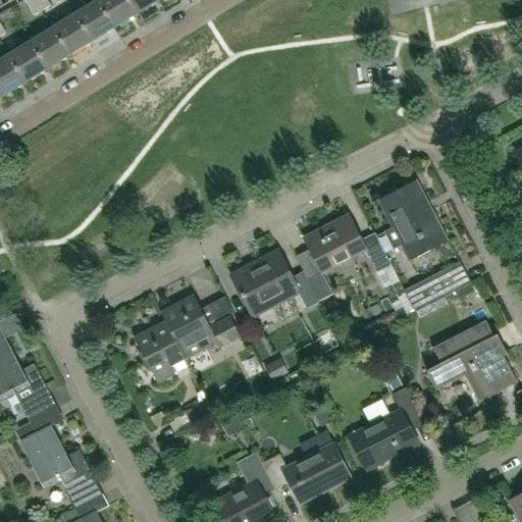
[(41,11),(34,0),(21,0),(33,16),(41,11)]
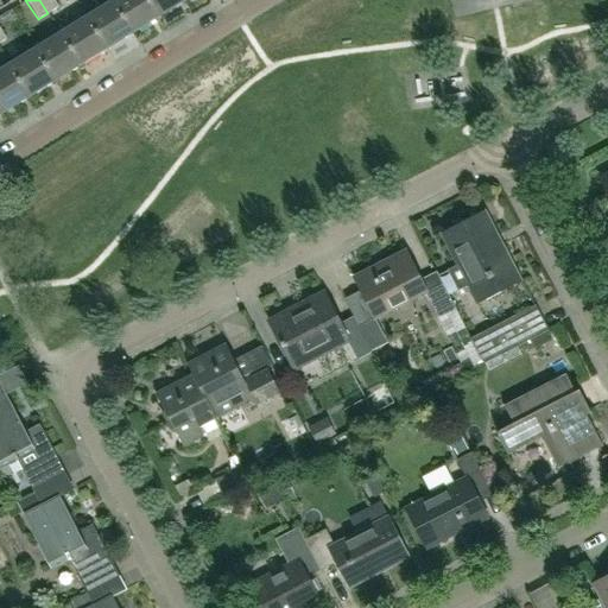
[(39,0),(48,13),(57,7),(52,0),(39,0)]
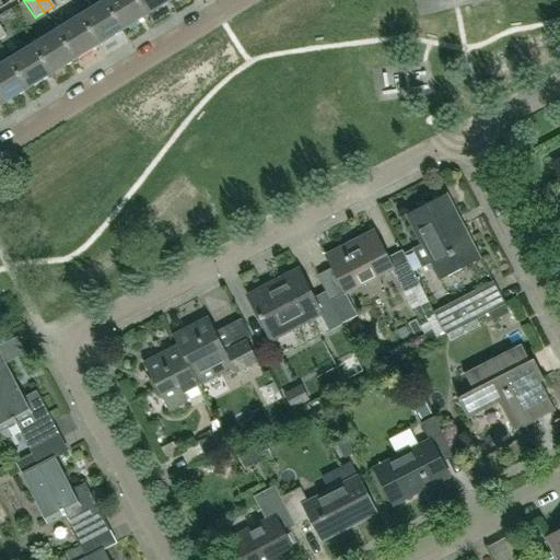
[(103,0),(79,15),(97,45),(121,31),(103,0)]
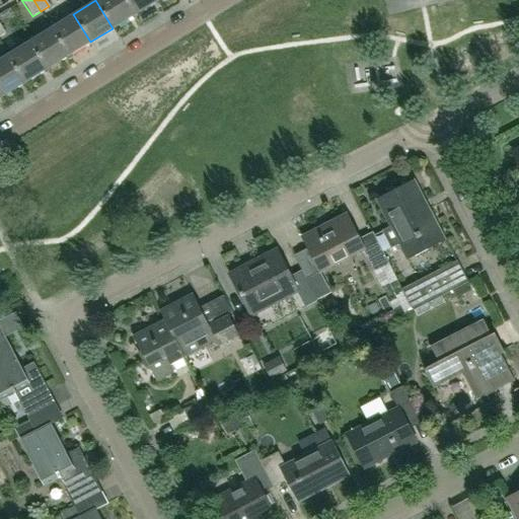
[(125,0),(95,0),(113,28),(135,15),(125,0)]
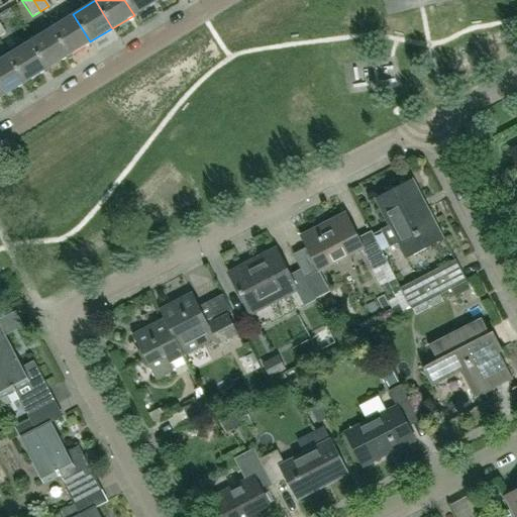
[(157,1),(156,0),(124,0),(134,15),(157,1)]
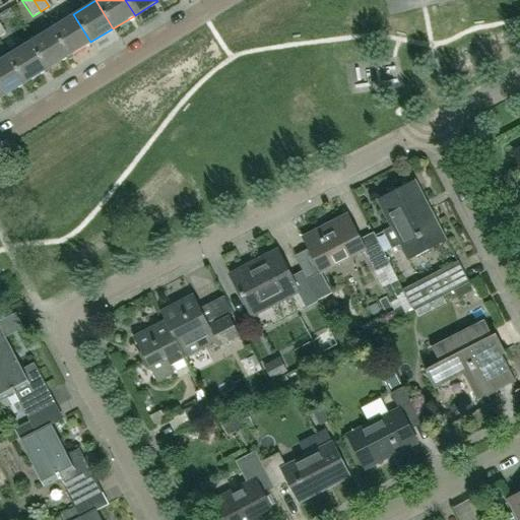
[(429,3),(428,0),(395,0),(398,10),(429,3)]
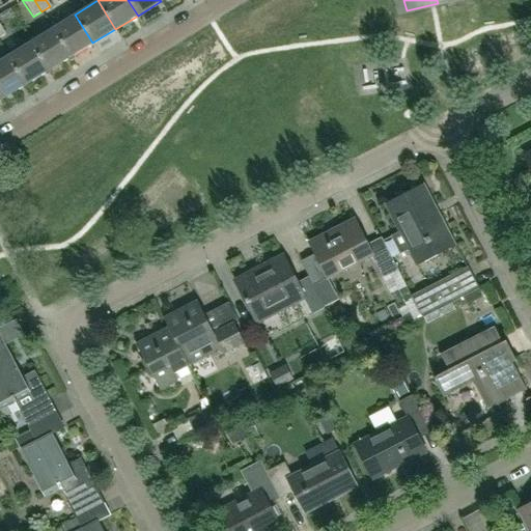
[(92,43),(75,15),(52,28),(70,57),(92,43)]
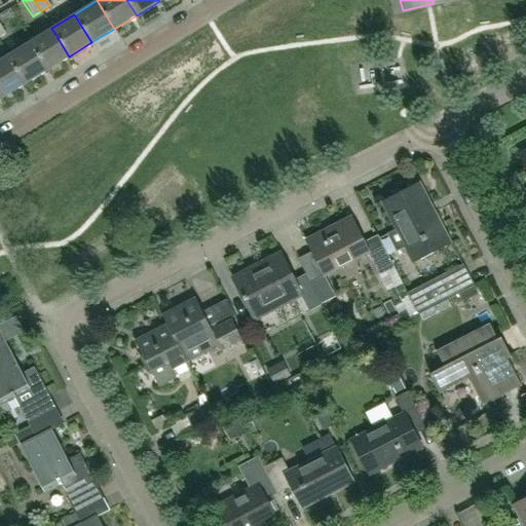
[(69,57),(51,28),(29,42),(46,71),(69,57)]
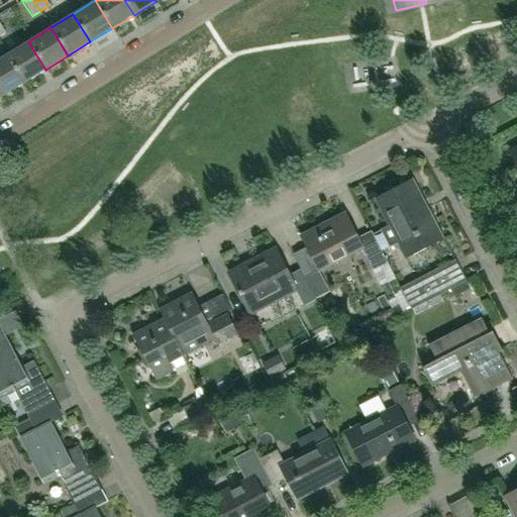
[(28,41),(6,55),(23,83),(45,70),(28,41)]
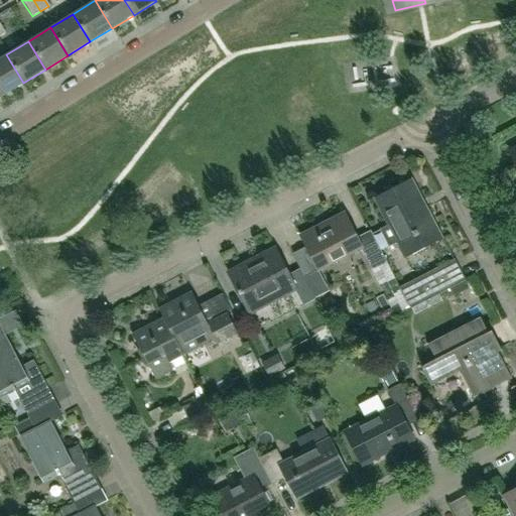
[(23,83),(6,54),(0,57),(0,93),(2,97),(23,83)]
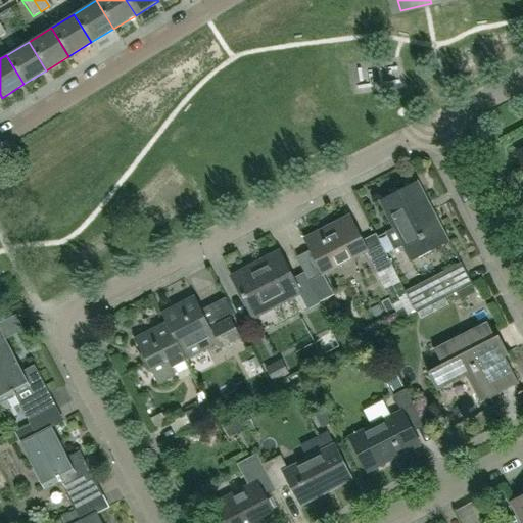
[(377,201),(391,229),(384,232),(392,249),(408,242),(416,258),(448,241),(432,210),(423,216),(418,206),(420,205),(409,184),(377,201)]
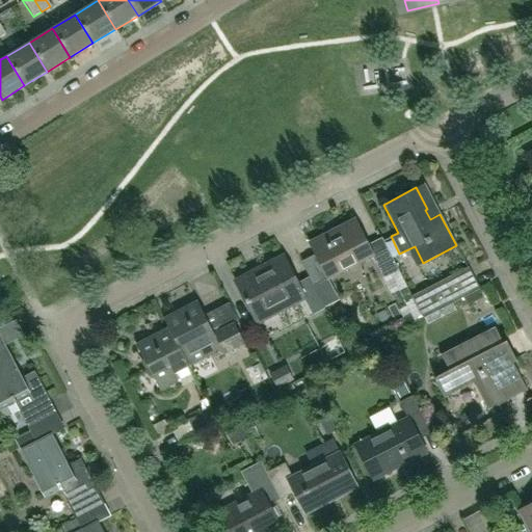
[(353,220),(309,243),(326,278),(370,256),(381,280),(397,271),(380,238),(367,245),(353,220)]
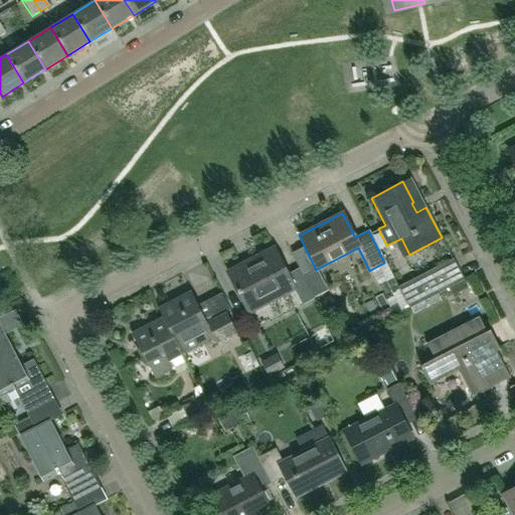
[(298,264),(309,259),(301,242),(291,247),(298,264)]
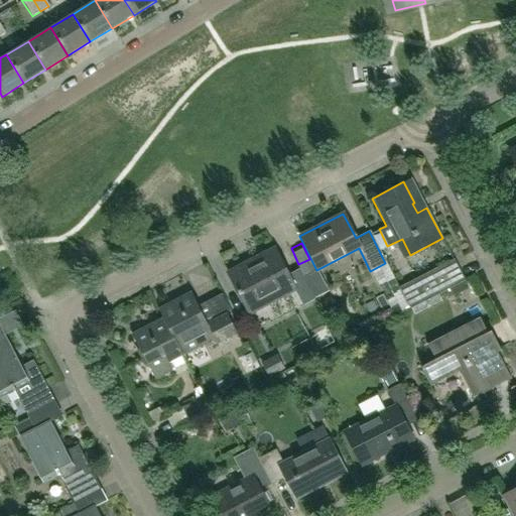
[(287,275),(273,249),(228,273),(249,314),(294,290),(302,306),(314,299),(298,269),(287,275)]
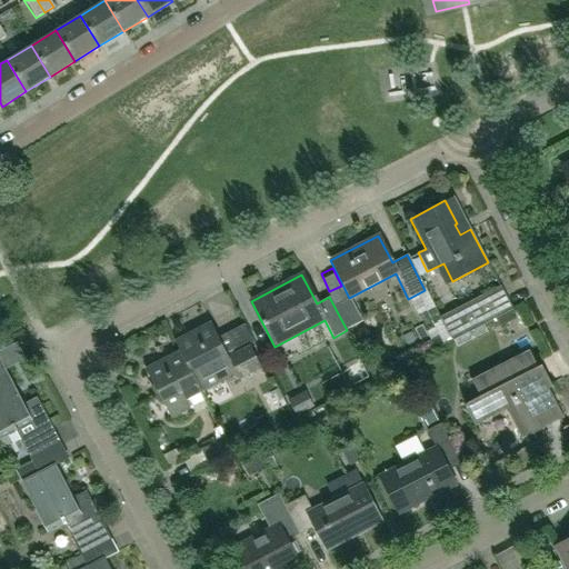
[(495,318),(510,310),(511,309),(500,287),(439,318),(451,340),(495,318)]
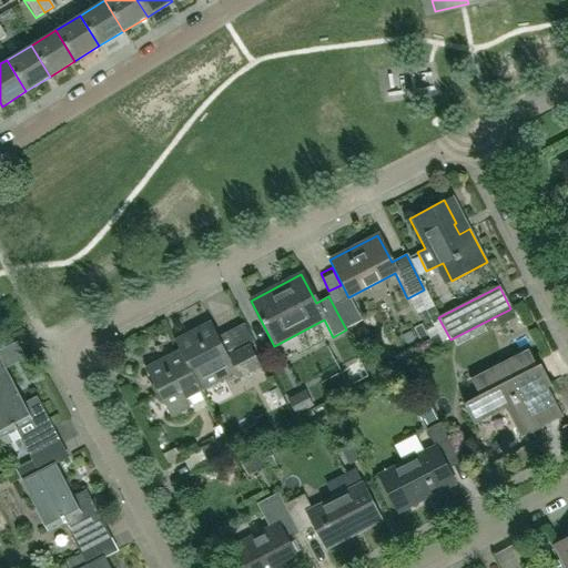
[(509,310),(494,317),(498,326),(514,318),(509,310)]
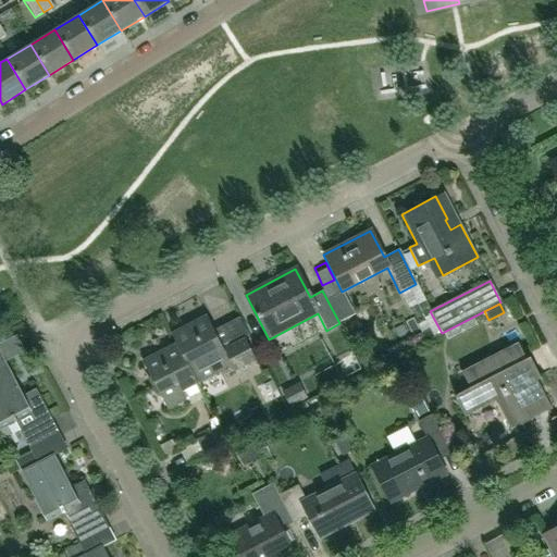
[(223,350),(212,329),(206,316),(170,334),(175,344),(175,343),(196,384),(230,367),(233,372),(255,361),(244,339),(223,350)]
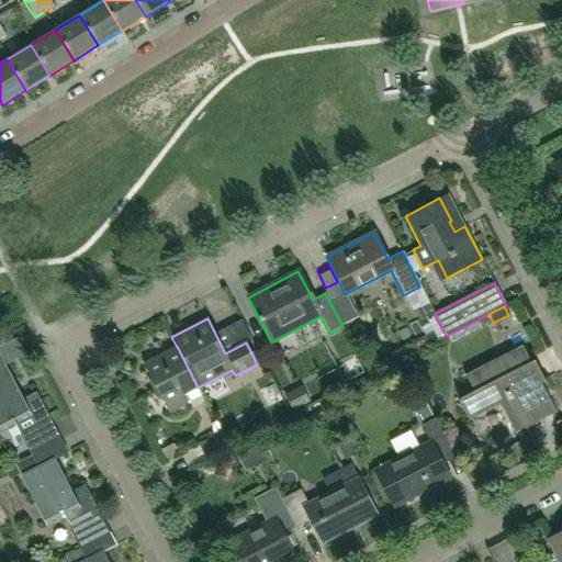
[(177,346),(177,347),(143,364),(168,413),(187,404),(182,396),(198,388),(177,346)]
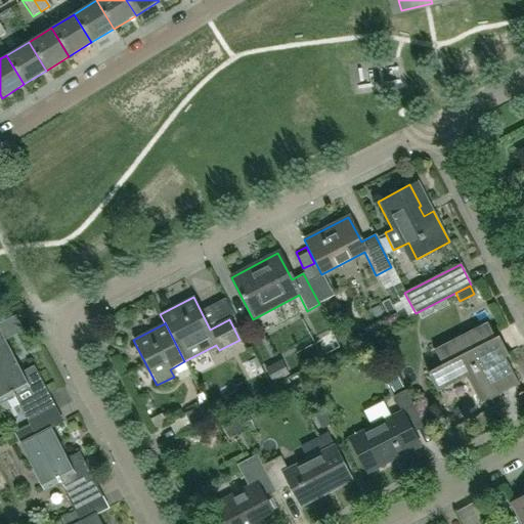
[(435,391),(465,376),(479,403),(506,389),(504,386),(516,380),(509,366),(512,364),(497,336),(494,338),(487,325),(434,352),(441,365),(427,373),(435,391)]
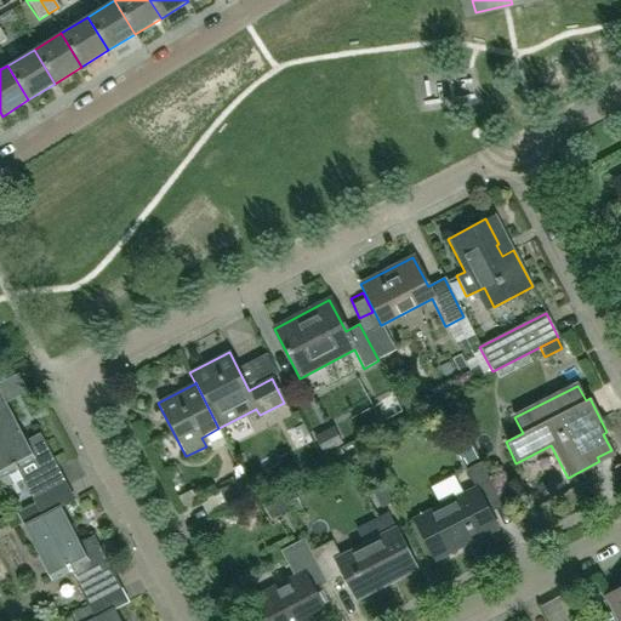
[(24,442),(5,404),(0,393),(0,476),(15,468),(29,497),(63,480),(39,434),(24,442)]
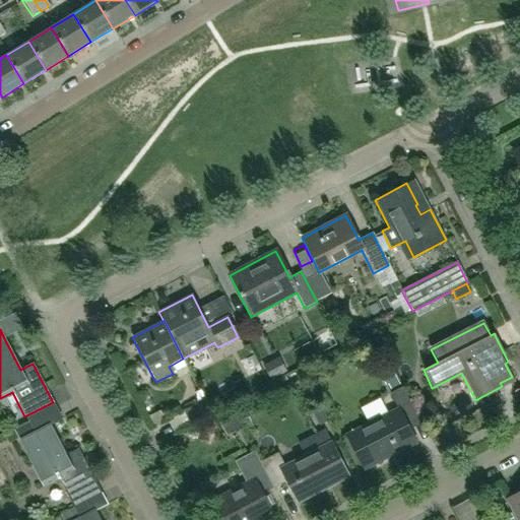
[(364,469),(415,442),(409,430),(421,424),(402,387),(389,394),(397,409),(346,436),(364,469)]
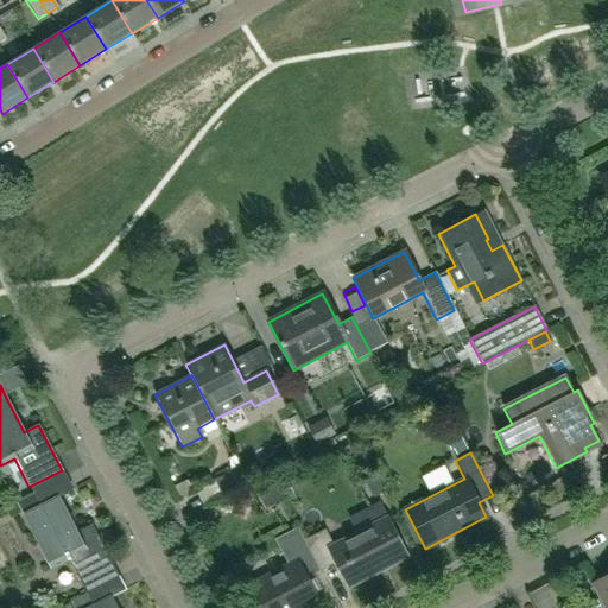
[(419,473),(428,489),(449,479),(441,462),(419,473)]
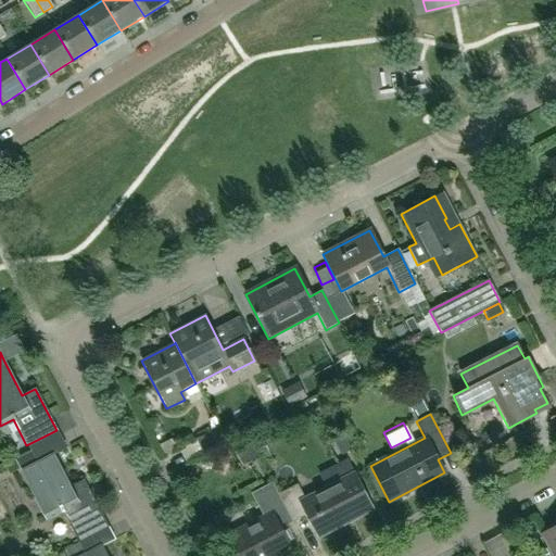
[(203,457),(228,444),(219,428),(194,441),(203,457)]
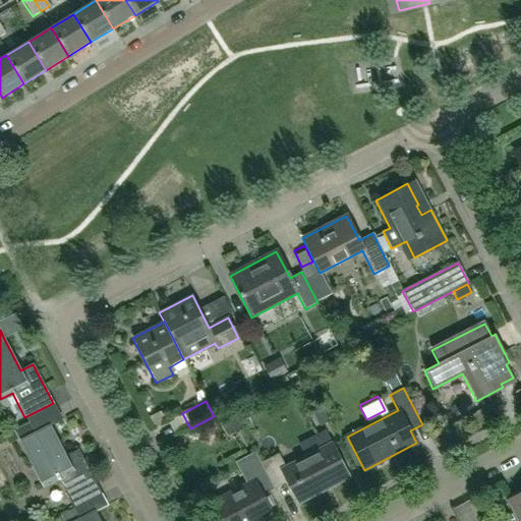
[(66,456),(50,425),(19,442),(43,487),(58,479),(71,504),(99,489),(77,450),(66,456)]
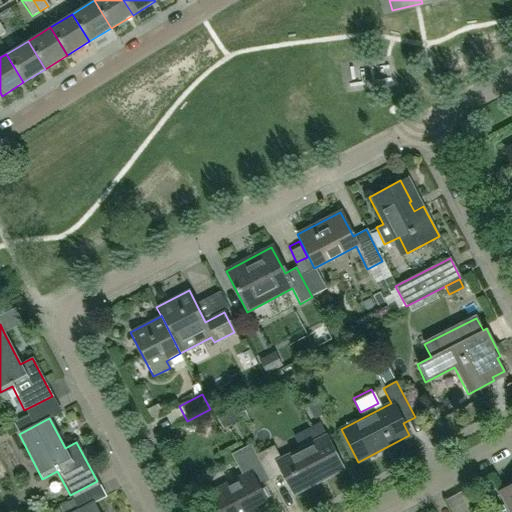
[(273,446),(255,455),(268,480),(281,474),(292,496),(343,469),(325,434),(279,458),(273,446)]
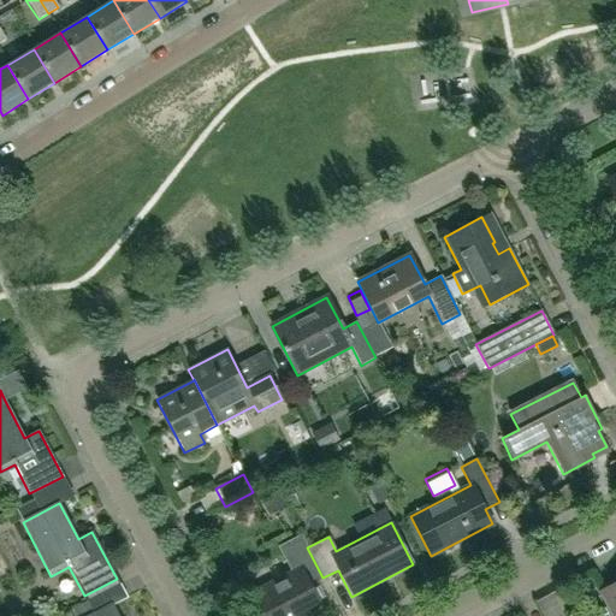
[(296,569),(249,593),(261,615),(307,615),(308,615),(307,615),(311,615),(323,610),(323,611),(324,610),(311,585),(323,578),(307,548),(301,534),(283,543),(296,569)]
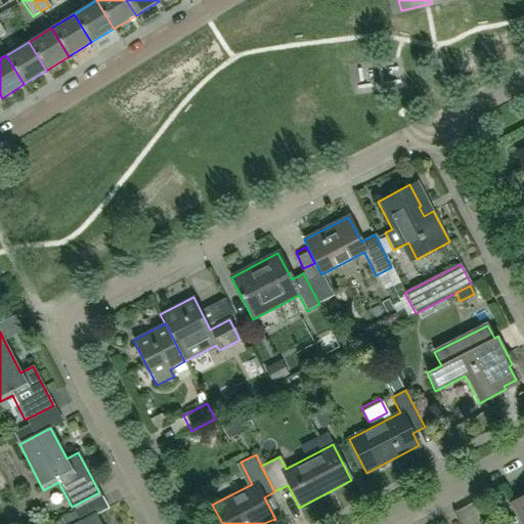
[(523,523),(523,496),(510,504),(516,516),(513,517),(511,523),(523,523)]
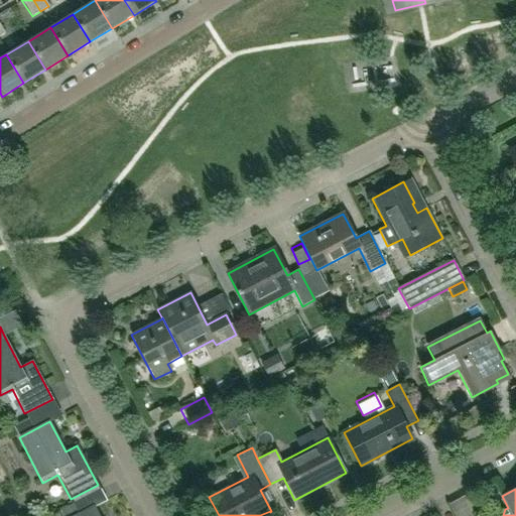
[(99,515),(94,506),(74,515),(99,515)]
